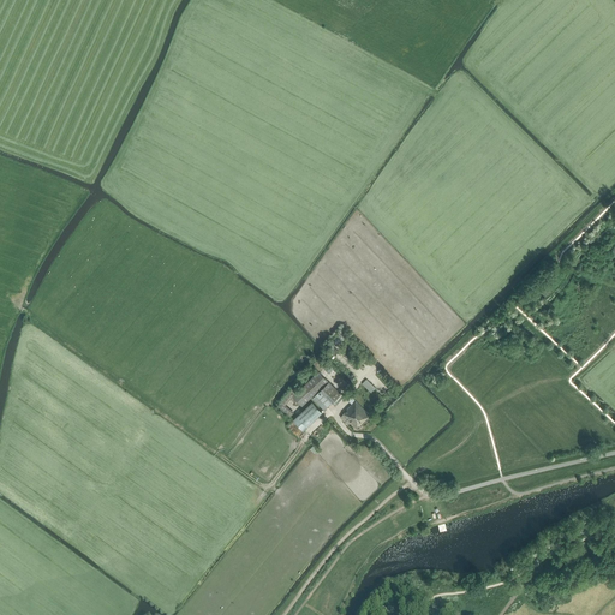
[(347,336),(342,330),(333,339),(338,345),(347,336)]
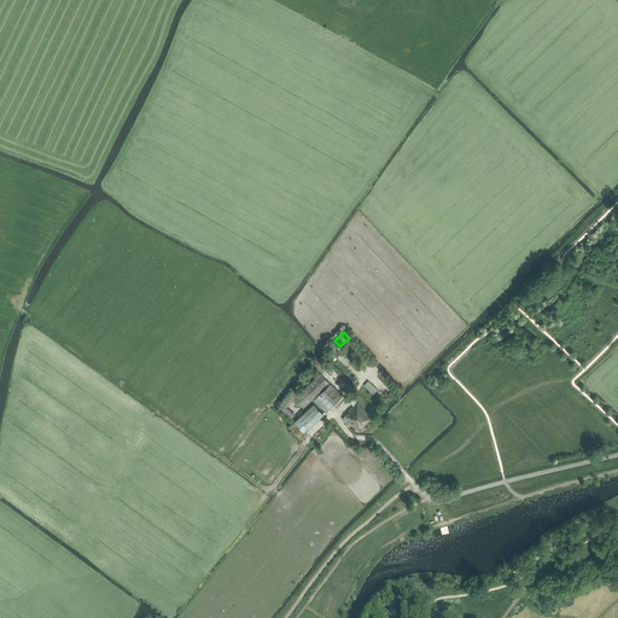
[(321,366),(331,375),(334,371),(327,361),(321,366)]
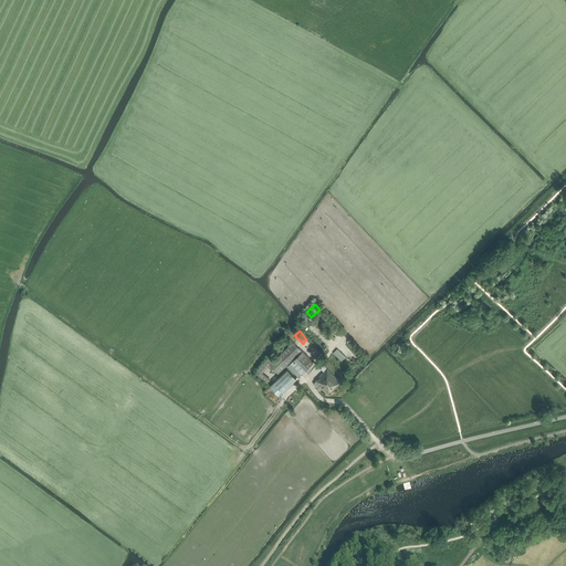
[(278,374),(302,350),(293,342),(270,364),(269,365),(278,374)]
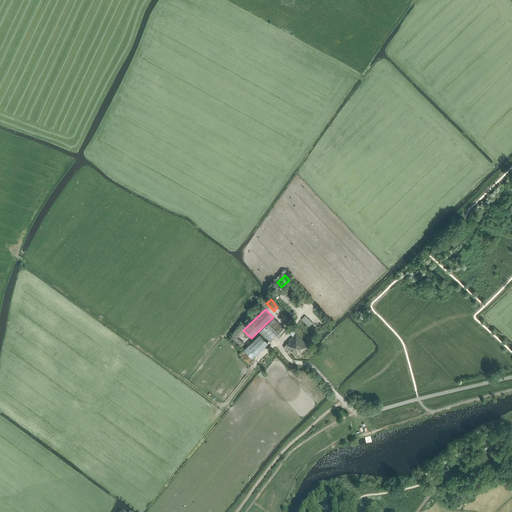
[(305,315),(301,319),(309,326),(312,323),(305,315)]
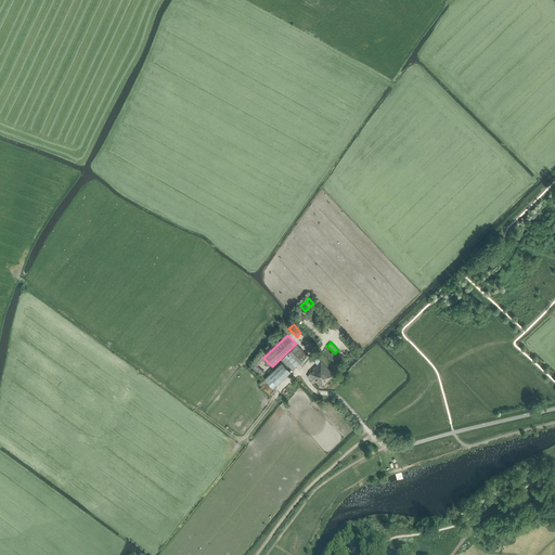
[(306,364),(310,359),(297,345),(285,357),(296,368),(302,361),(306,364)]
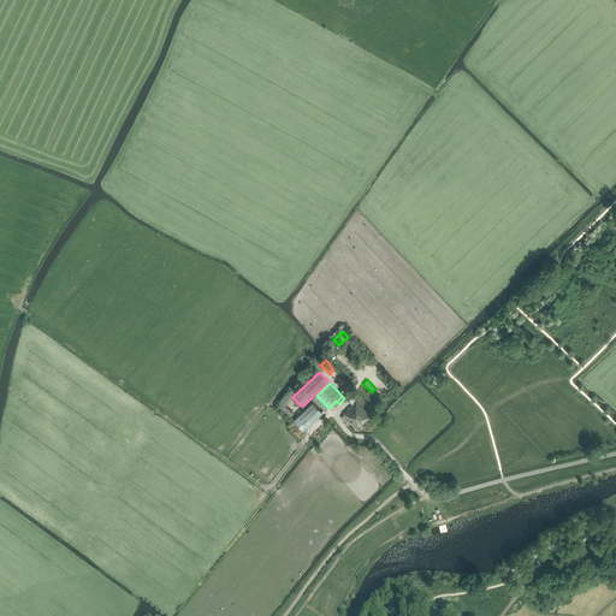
[(289,392),(277,407),(290,418),(295,413),(286,406),(292,397),(294,396),(289,392)]
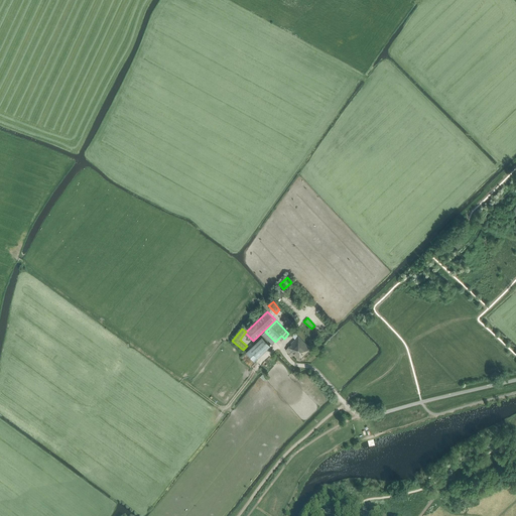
[(262,335),(272,345),(275,342),(265,332),(262,335)]
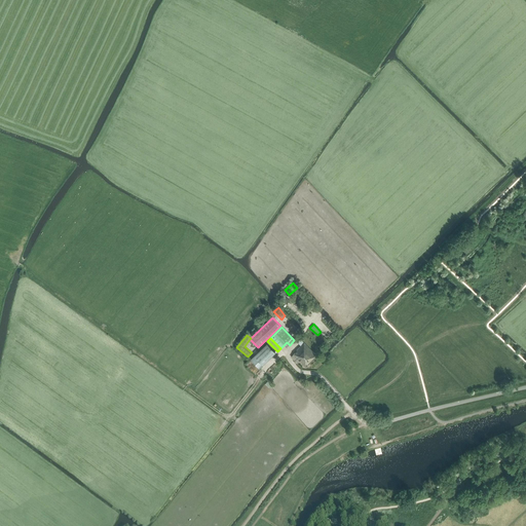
[(306,367),(316,357),(304,343),(301,346),(297,350),(297,351),(294,354),(306,367)]
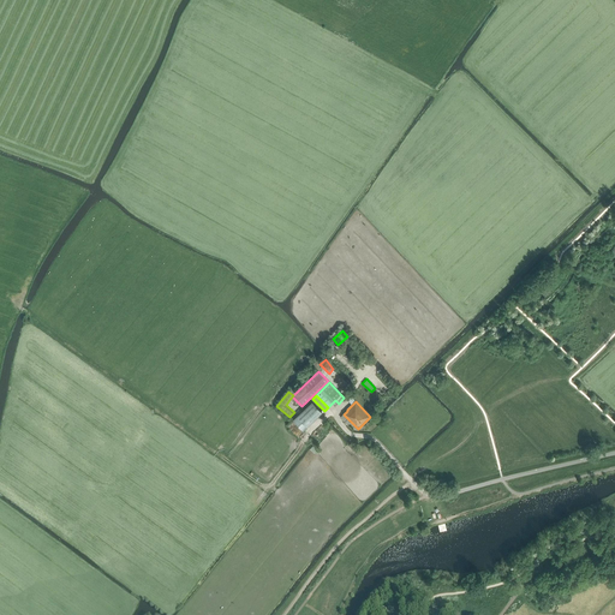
[(304,431),(323,412),(312,402),(293,421),(304,431)]
